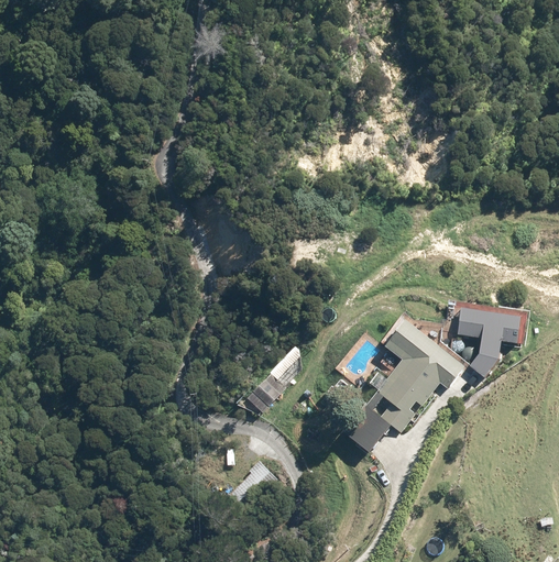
[(464,366),(407,320),(386,346),(403,360),(391,374),(375,393),(390,404),(380,416),(398,431),(438,383),(446,388),(464,366)]
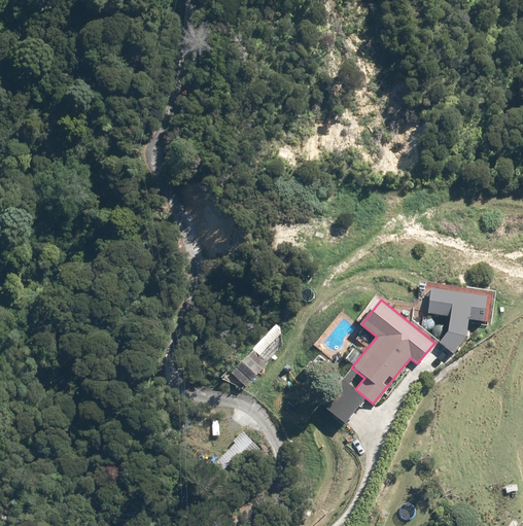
[(287,339),(276,325),(250,347),(262,361),(287,339)]
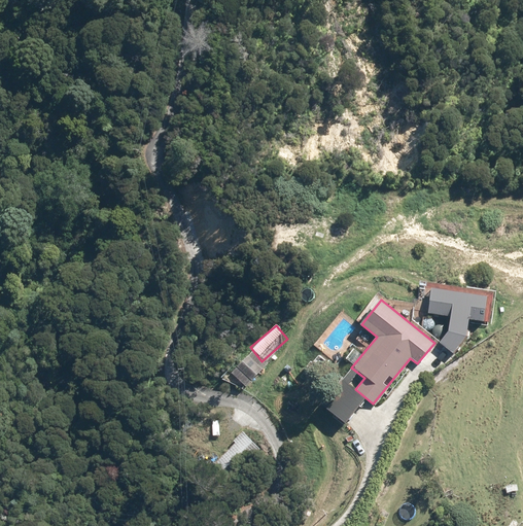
[(250,353),(241,361),(254,377),(264,370),(250,353)]
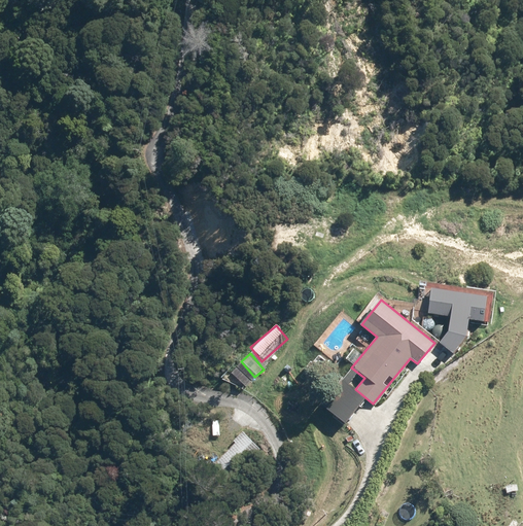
[(238,366),(232,372),(244,387),(250,381),(238,366)]
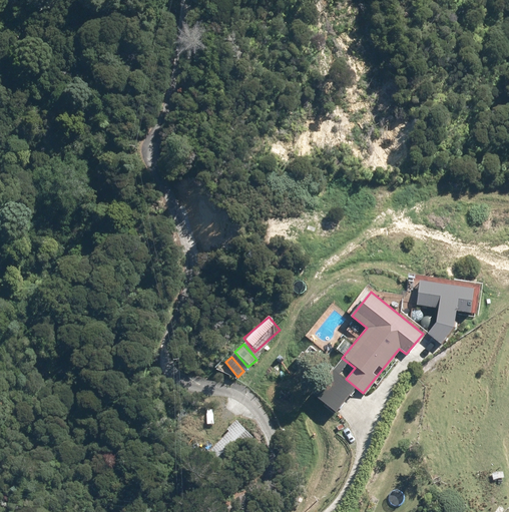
[(238,423),(209,447),(222,462),(251,438),(238,423)]
